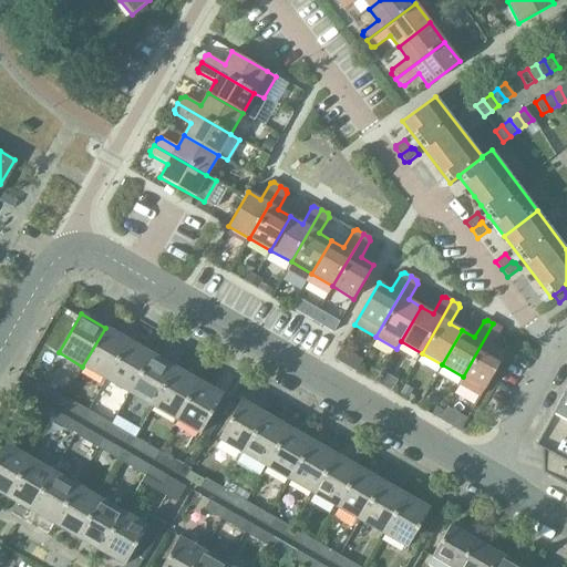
[(493,323),(463,377),(459,384),(480,397),(504,354),(492,347),(501,331),(500,328),(493,323)]
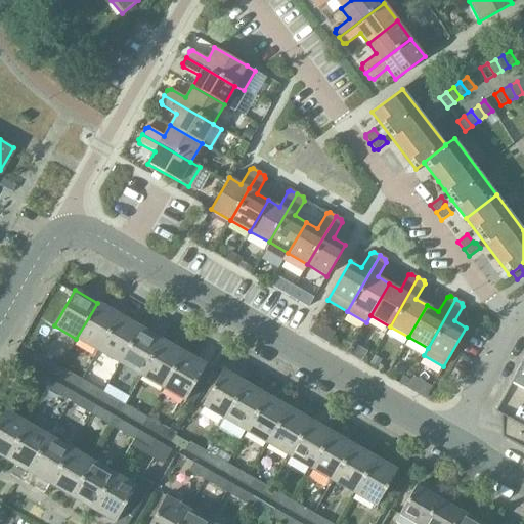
[(76,339),(97,351),(119,315),(97,303),(76,339)]
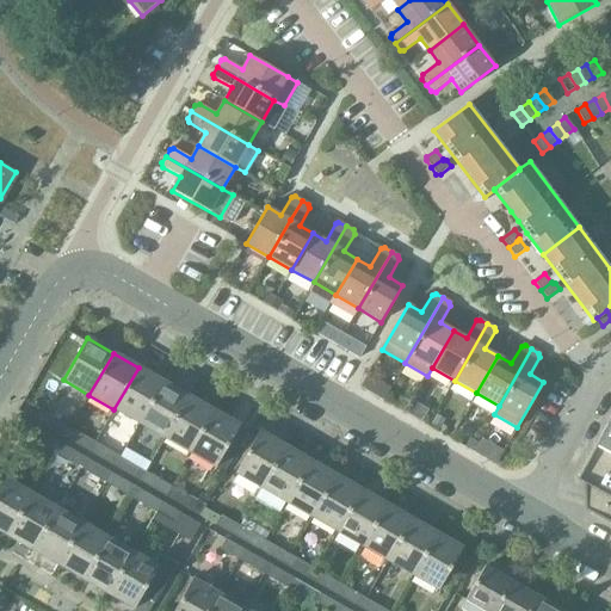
[(139,368),(113,409),(140,424),(164,382),(139,368)]
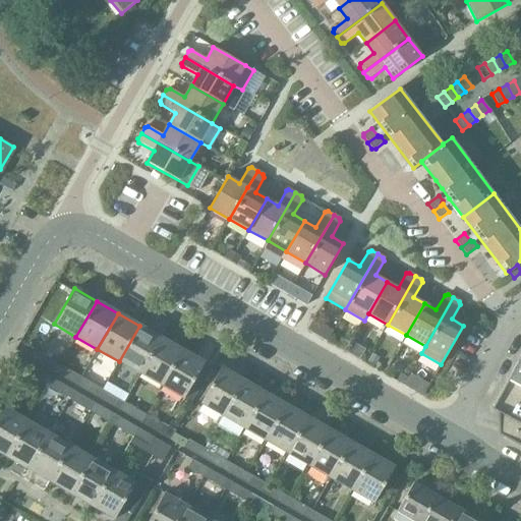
[(119,361),(140,373),(161,338),(139,326),(119,361)]
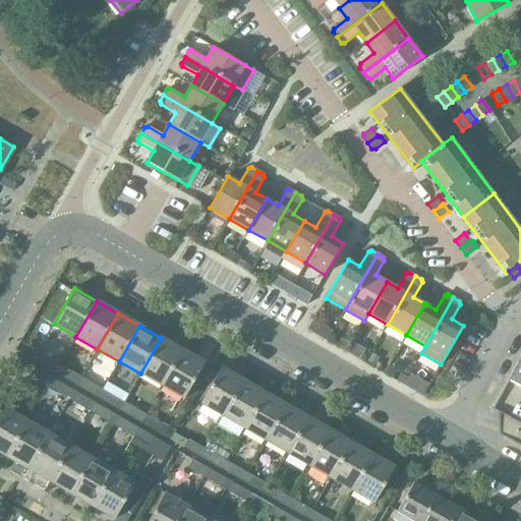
[(140,373),(162,387),(182,350),(161,338),(140,373)]
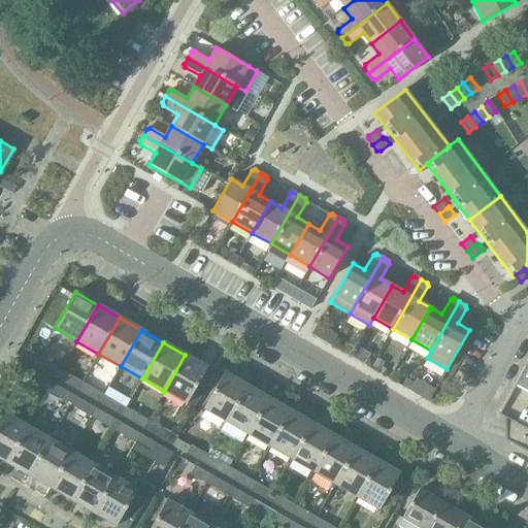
[(164,392),(187,404),(207,368),(185,355),(164,392)]
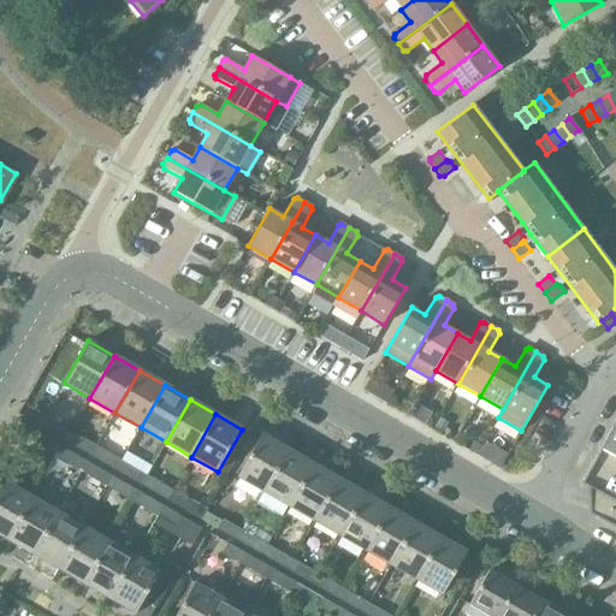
[(615,420),(581,485),(610,501),(600,519),(599,519),(599,520),(615,528),(615,420)]
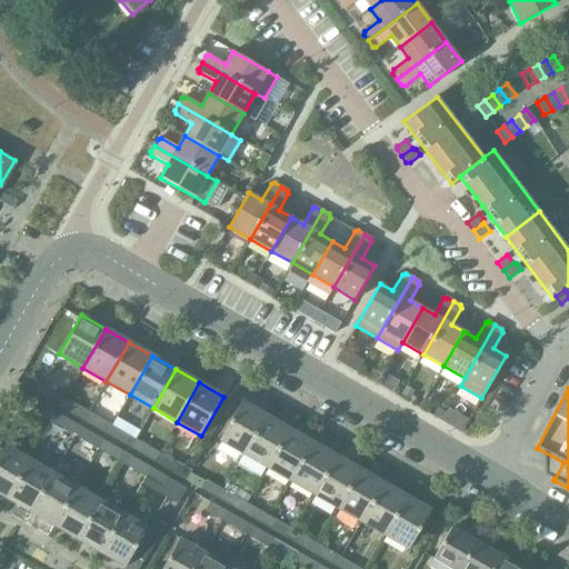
[(42,399),(59,409),(65,400),(48,390),(42,399)]
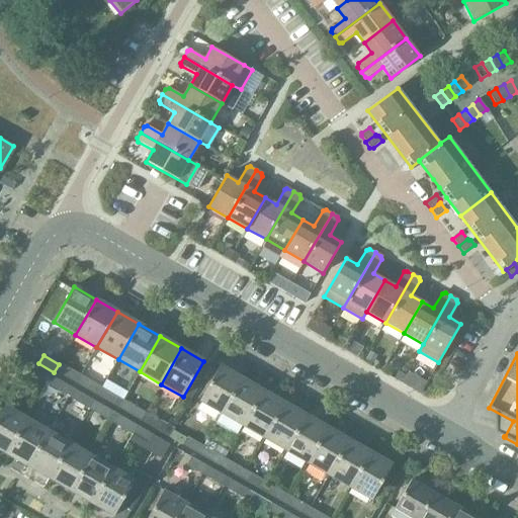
[(59,364),(54,372),(75,384),(80,376),(59,364)]
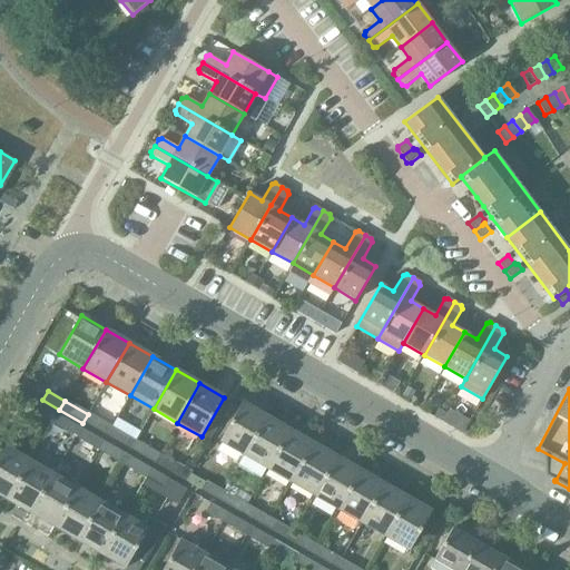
[(266,416),(242,403),(219,442),(244,455),(266,416)]
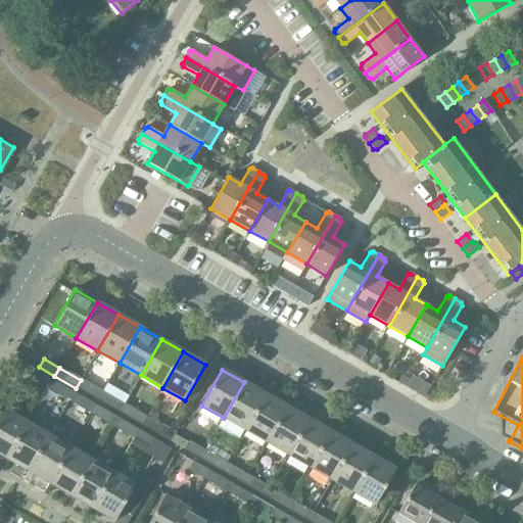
[(32,380),(47,389),(51,381),(36,372),(32,380)]
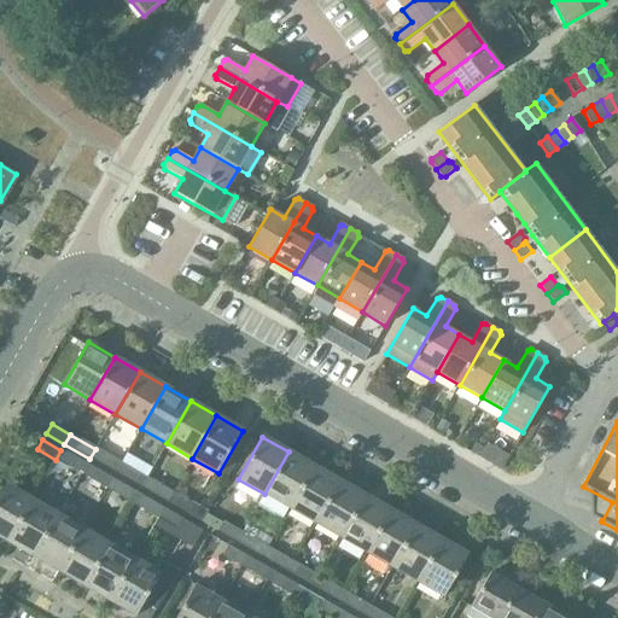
[(483,448),(471,441),(466,450),(478,458),(483,448)]
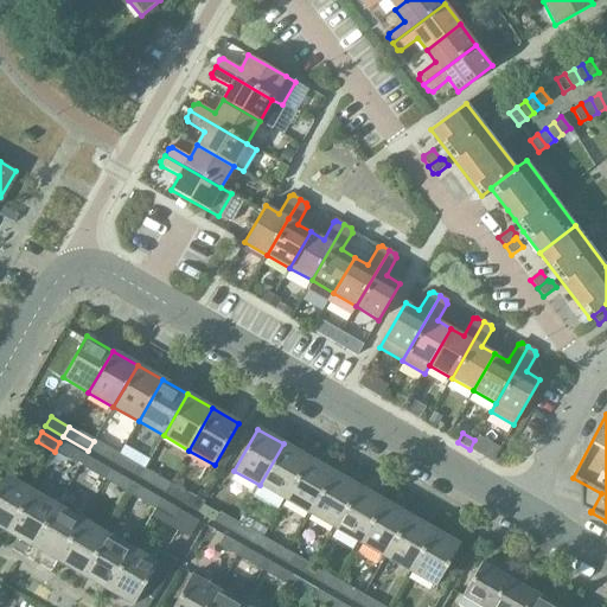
[(94,441),(88,451),(113,465),(119,455),(94,441)]
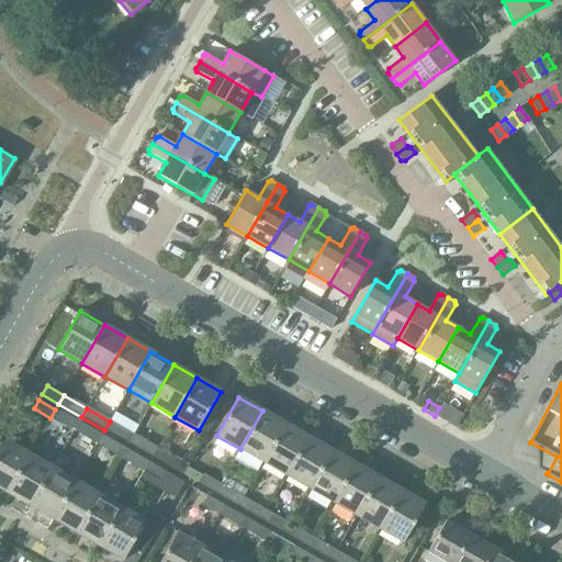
[(51,418),(74,431),(78,423),(55,409),(51,418)]
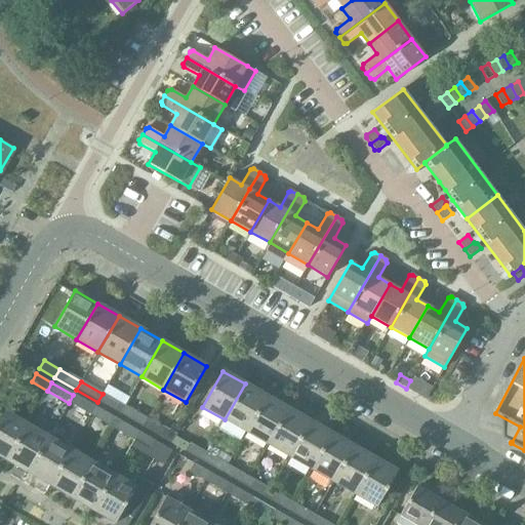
[(267,396),(245,384),(225,419),(246,432),(267,396)]
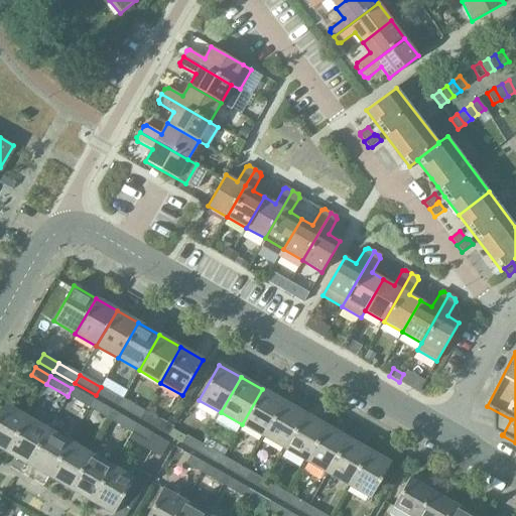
[(101,387),(96,395),(117,407),(122,399),(101,387)]
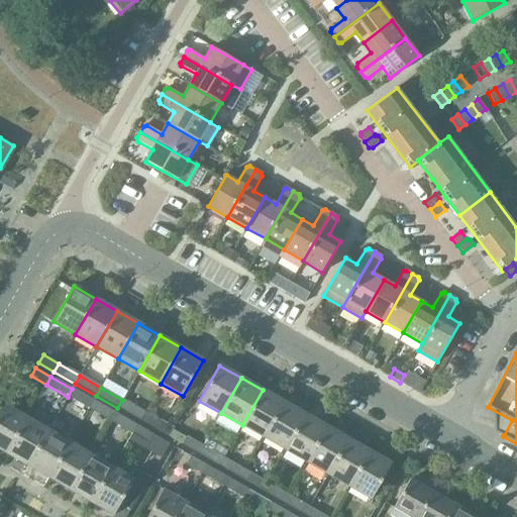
[(68,397),(89,409),(94,401),(72,389),(68,397)]
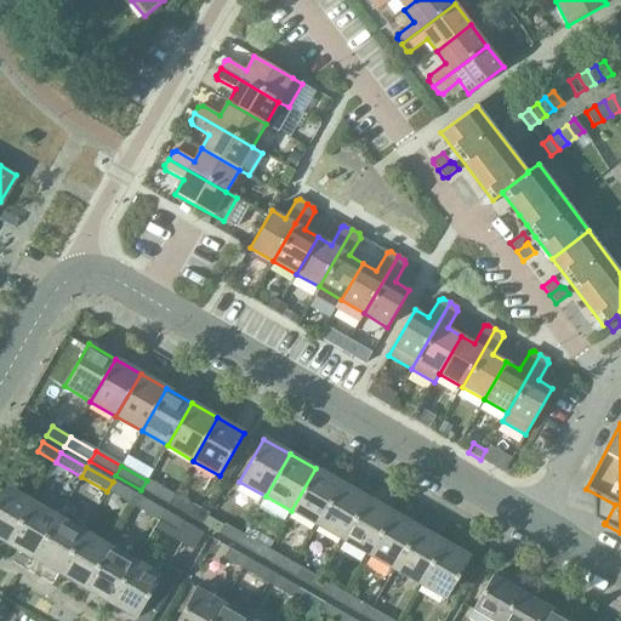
[(341,483),(315,468),(291,511),(317,527),(341,483)]
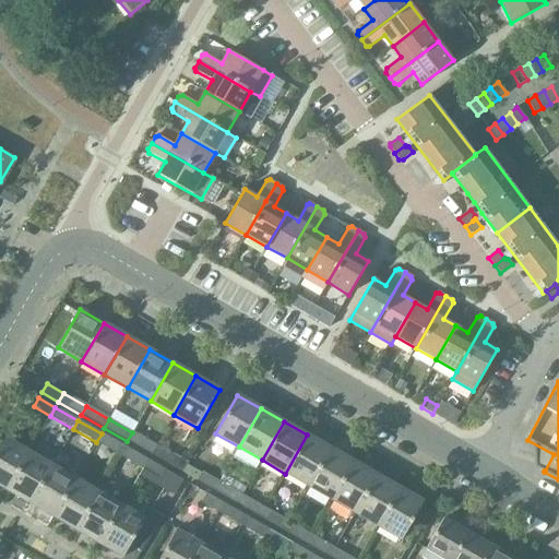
[(132,432),(127,441),(151,455),(155,445),(132,432)]
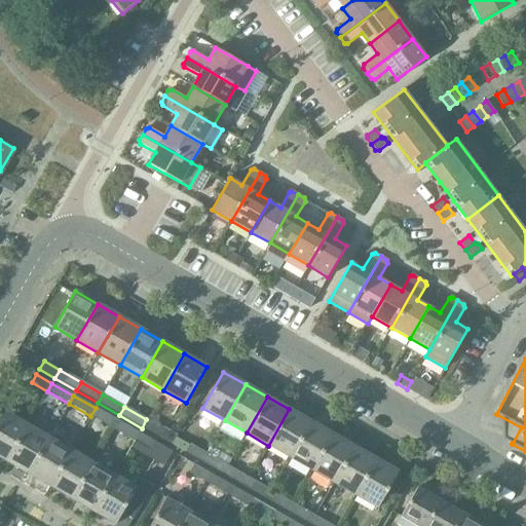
[(90,416),(112,428),(117,420),(96,408),(90,416)]
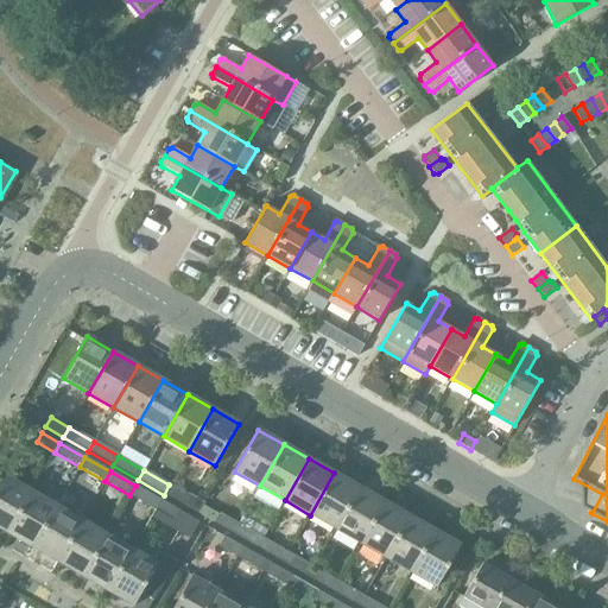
[(310,515),(335,530),(359,487),(334,473),(310,515)]
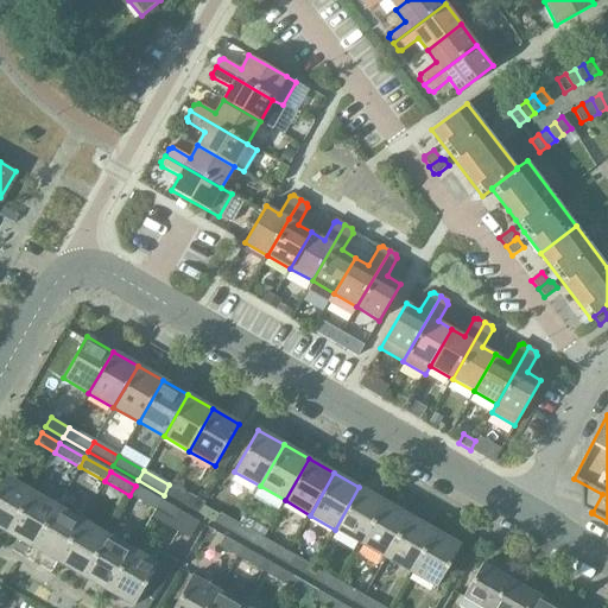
[(0,487),(0,529),(7,533),(32,492),(6,476),(0,487)]
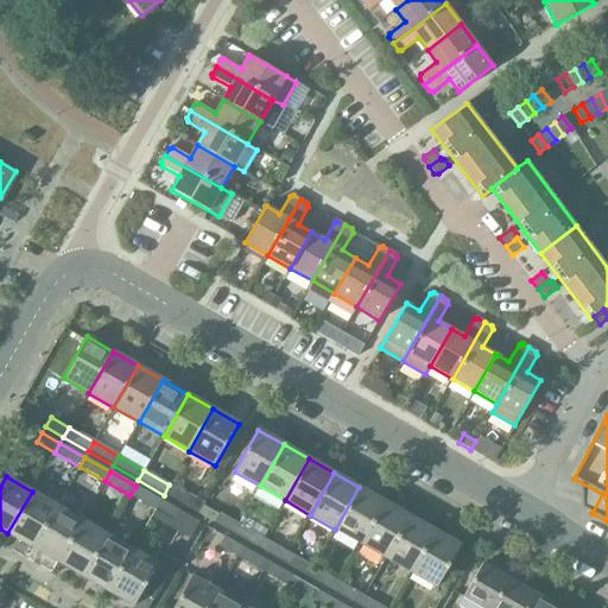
[(169,485),(164,495),(182,505),(187,495),(169,485)]
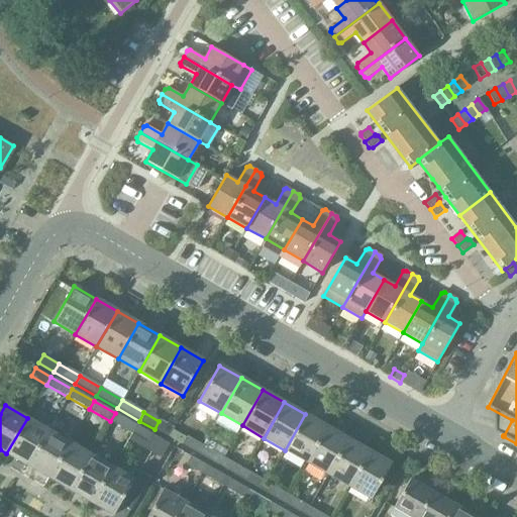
[(110,421),(131,433),(136,425),(115,413),(110,421)]
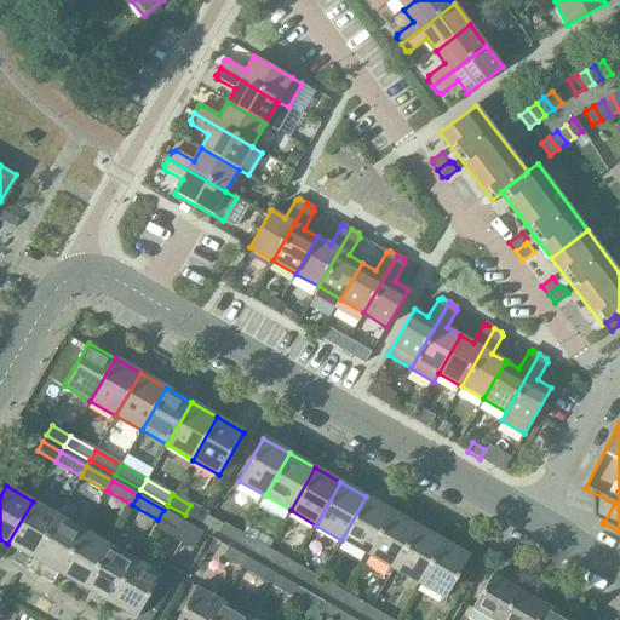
[(342,540),(367,555),(392,512),(366,497),(342,540)]
